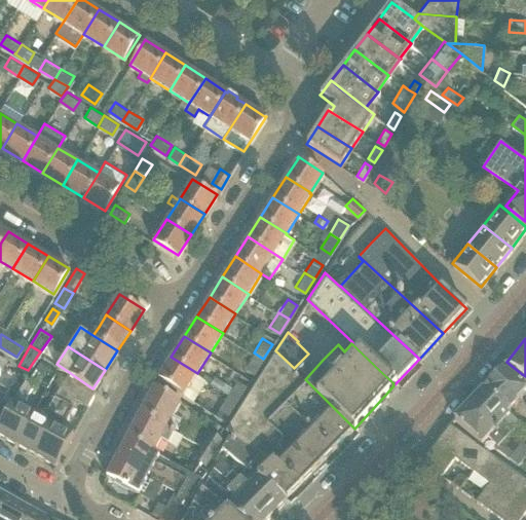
[(275,350),(229,422),(226,428),(231,431),(274,459),(302,483),(354,429),(305,379),(297,372),(294,368),(275,350)]
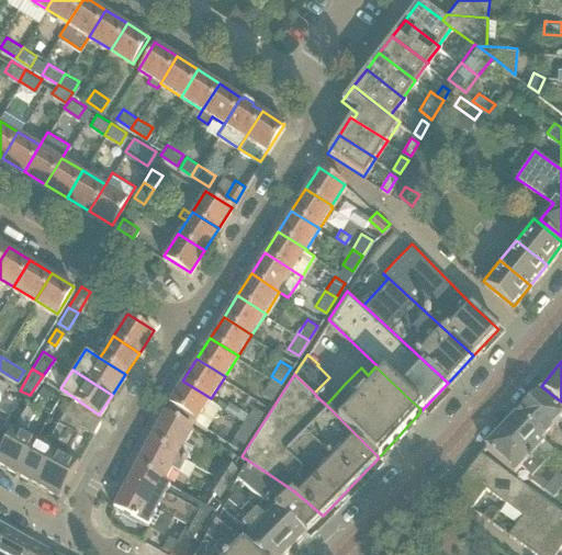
[(281,383),(271,376),(261,392),(271,398),(281,383)]
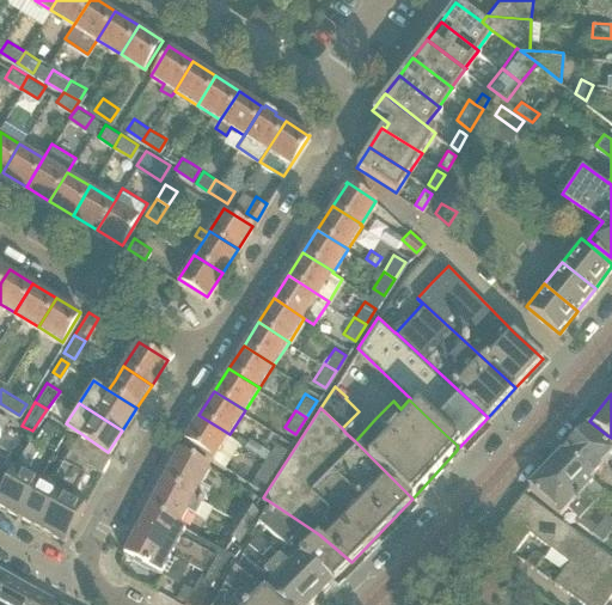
[(230,434),(199,415),(183,439),(225,465),(240,441),(230,434)]
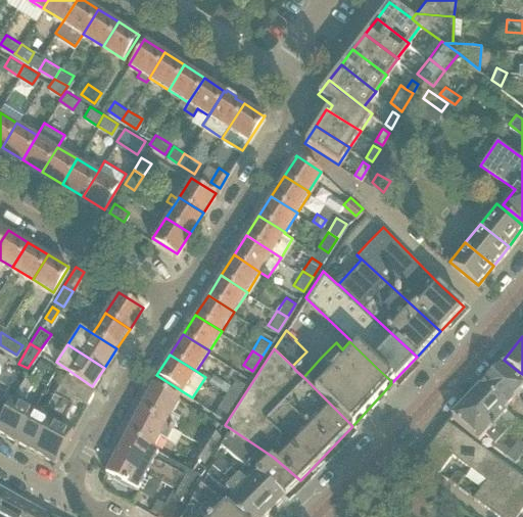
[(502,362),(479,384),(502,407),(503,408),(507,404),(508,403),(514,396),(513,396),(519,389),(522,393),(522,398),(522,400),(522,382),(516,376),(502,362)]
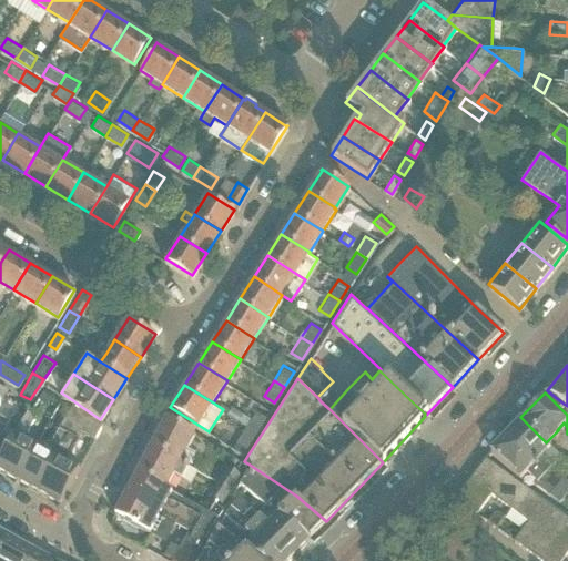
[(0,398),(0,434),(3,429),(9,421),(0,416),(0,400),(1,399),(0,399),(0,398)]
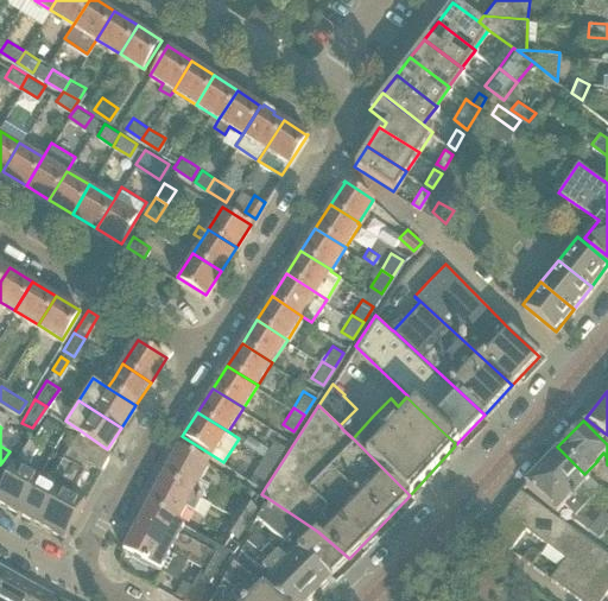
[(18,511),(40,523),(88,436),(80,430),(51,481),(38,474),(18,511)]
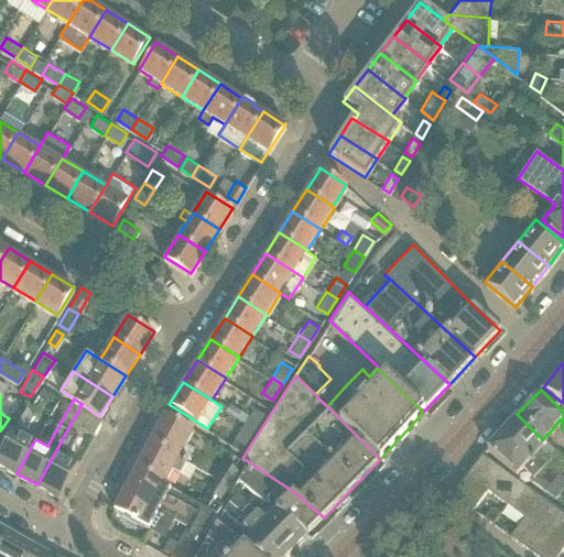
[(82,404),(38,484),(60,497),(79,460),(68,455),(84,426),(95,432),(101,417),(99,416),(82,404)]
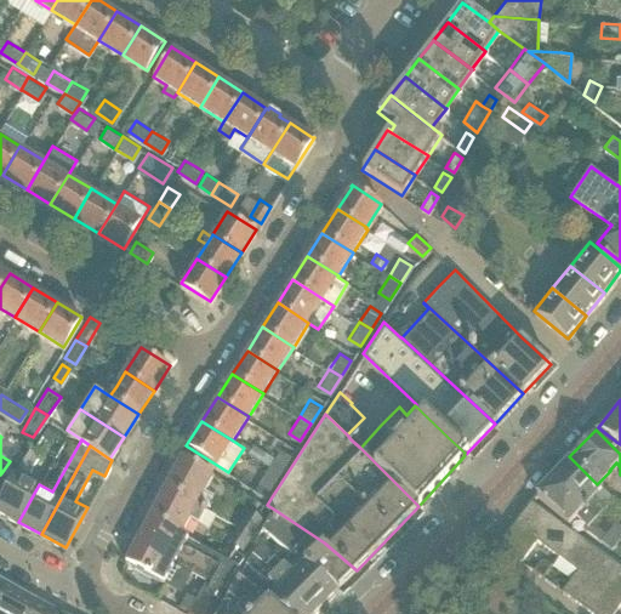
[(279,447),(269,464),(280,471),(291,454),(279,447)]
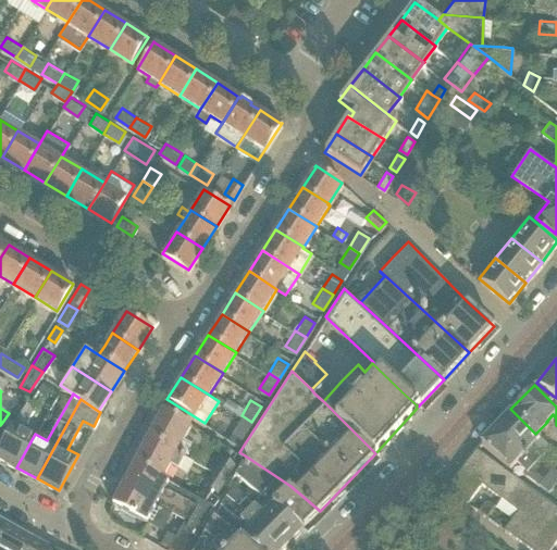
[(0,448),(0,458),(16,467),(35,434),(24,427),(35,407),(25,401),(0,448)]
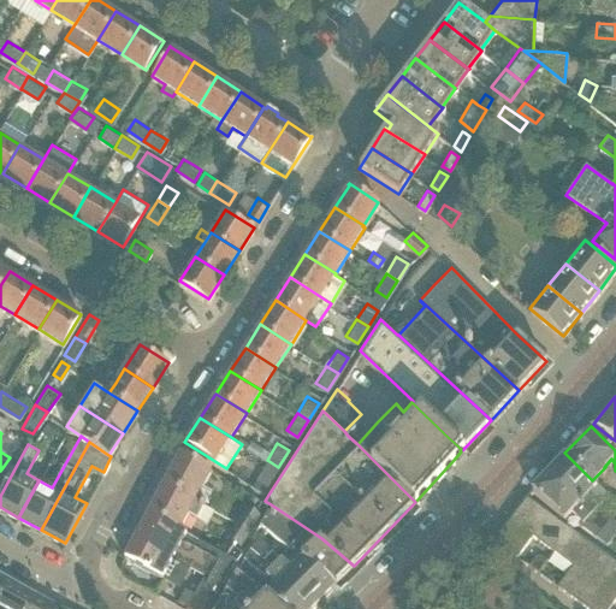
[(179,450),(164,480),(203,501),(211,488),(202,484),(212,467),(179,450)]
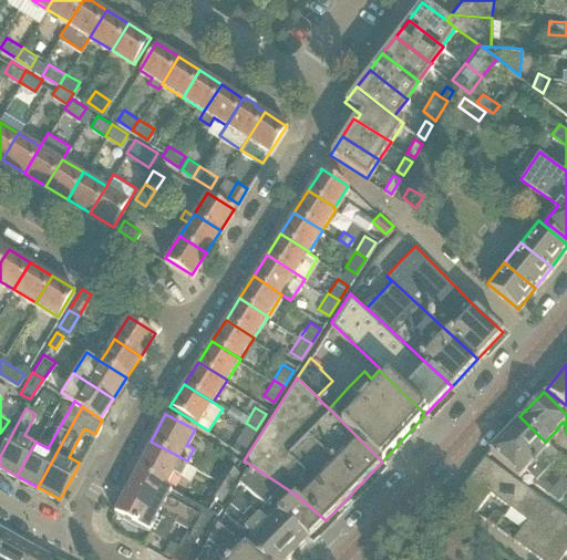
[(513,424),(504,433),(513,441),(548,470),(557,479),(563,472),(554,464),(552,463),(550,462),(552,460),(544,454),(550,446),(545,442),(544,441),(519,416),(513,424)]
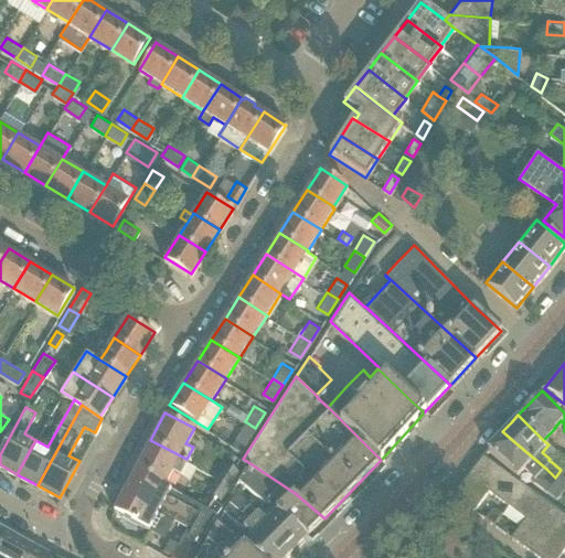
[(255,428),(245,421),(235,437),(246,443),(255,428)]
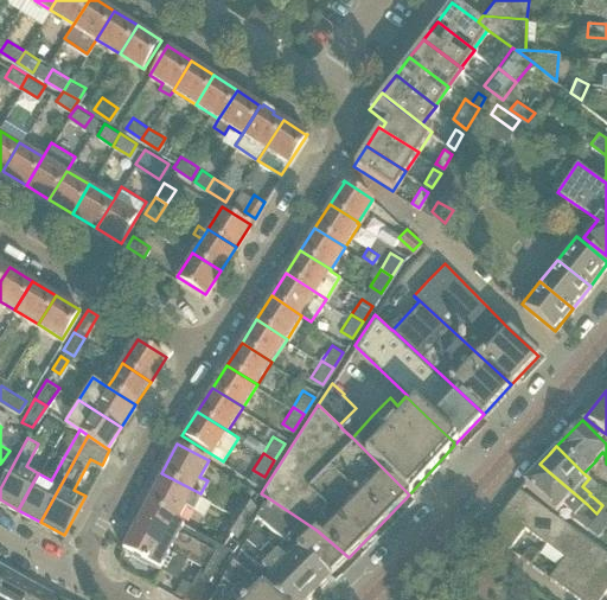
[(540,464),(524,480),(542,496),(549,504),(555,509),(562,500),(573,510),(570,514),(587,525),(596,514),(587,504),(540,464)]
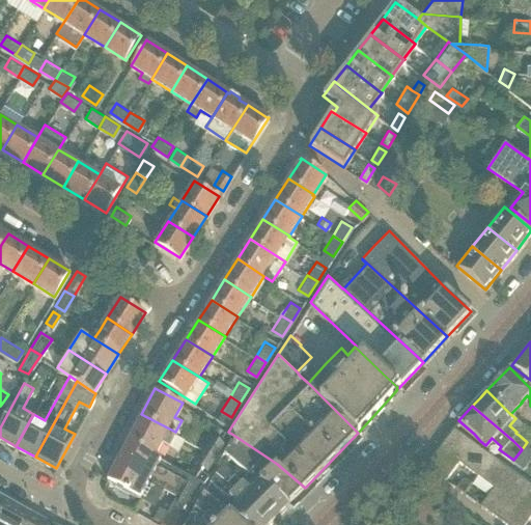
[(141,414),(127,440),(154,453),(155,452),(155,453),(163,439),(169,443),(175,432),(141,414)]
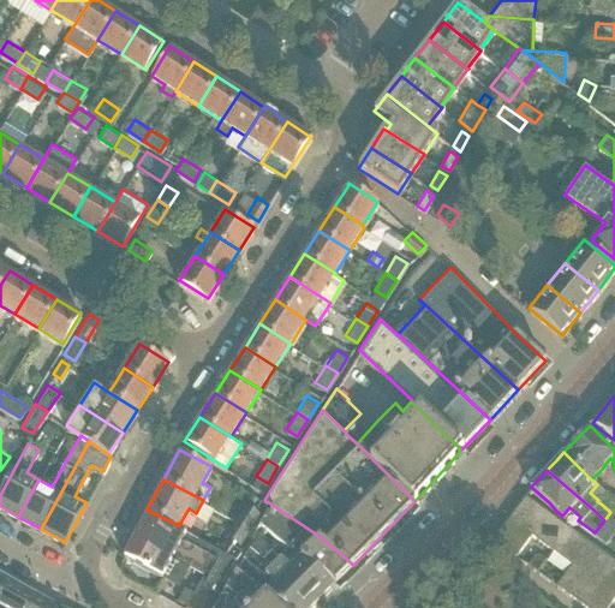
[(531,532),(551,547),(568,524),(525,493),(493,536),(515,553),(531,532)]
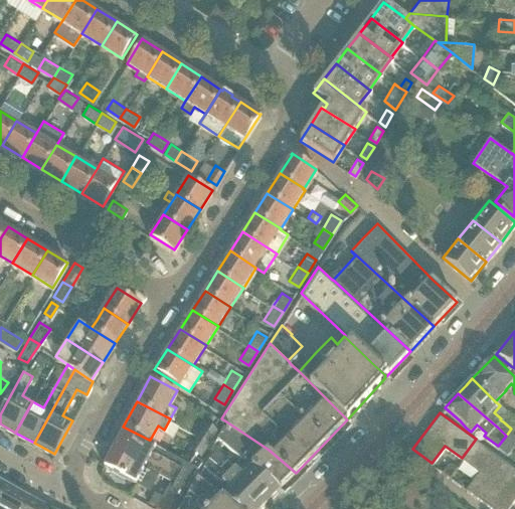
[(206,420),(198,434),(209,442),(218,429),(206,420)]
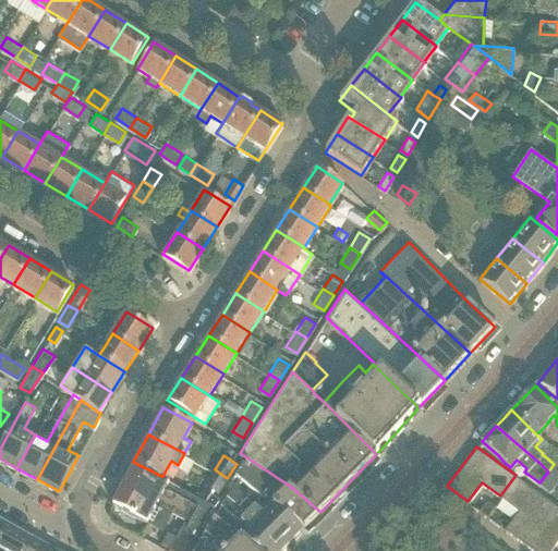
[(245,456),(235,472),(261,492),(303,528),(320,512),(291,487),(245,456)]
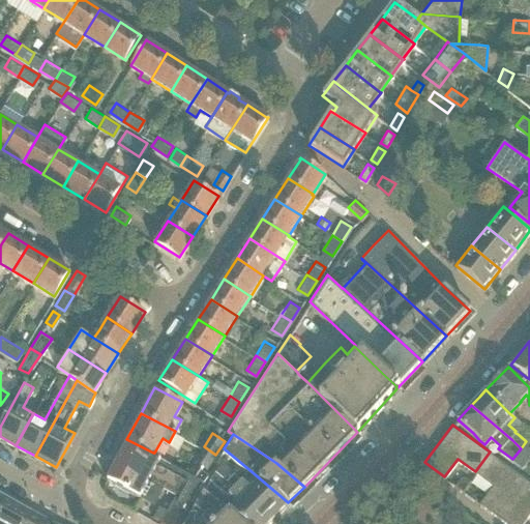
[(153,453),(126,439),(107,477),(139,494),(149,476),(177,491),(176,493),(178,494),(174,501),(171,500),(159,522),(164,523),(177,523),(186,508),(197,489),(203,479),(153,454),(153,453)]
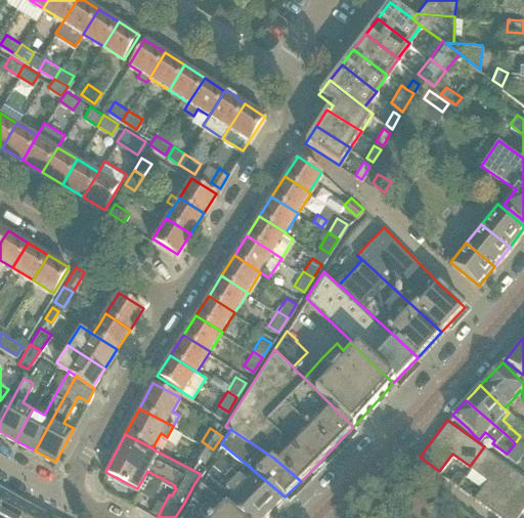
[(202,441),(192,455),(205,462),(213,449),(202,441)]
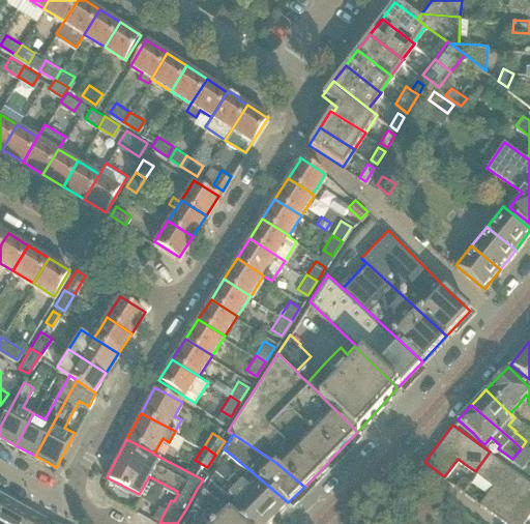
[(479,502),(498,516),(526,478),(490,452),(475,471),(493,485),(479,502)]
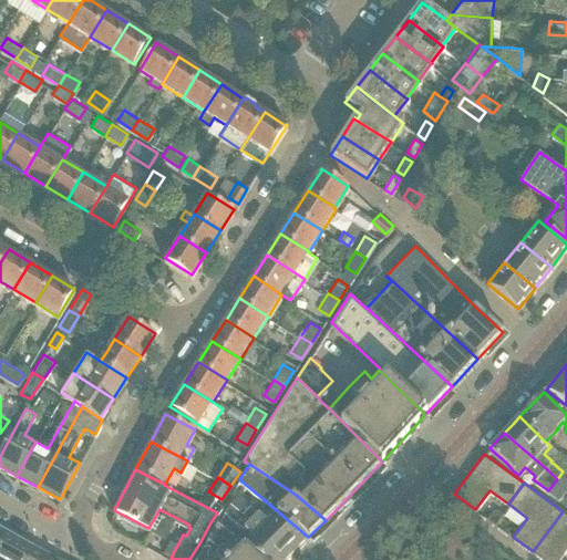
[(237,494),(232,503),(292,553),(308,537),(265,500),(255,509),(237,494)]
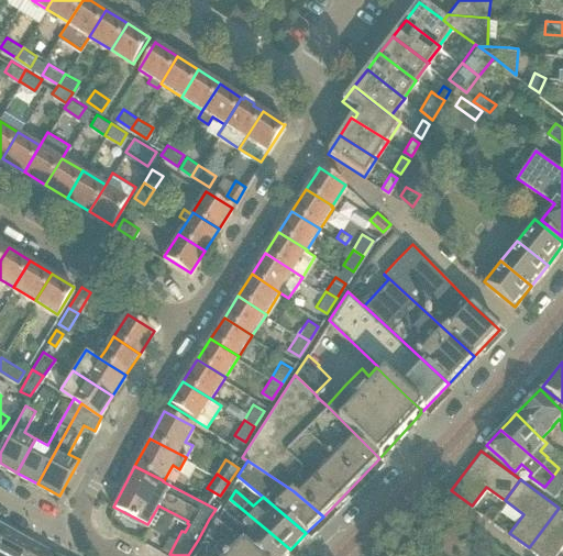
[(230,499),(224,508),(243,523),(239,527),(232,534),(241,543),(243,541),(261,555),(283,555),(290,549),(230,499)]
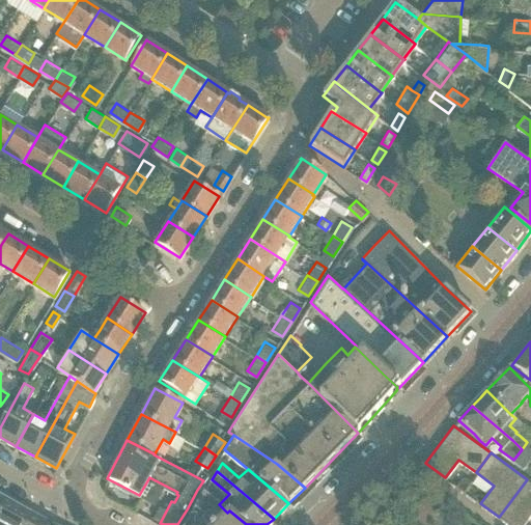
[(522,524),(530,513),(530,482),(527,479),(499,517),(509,524),(522,524)]
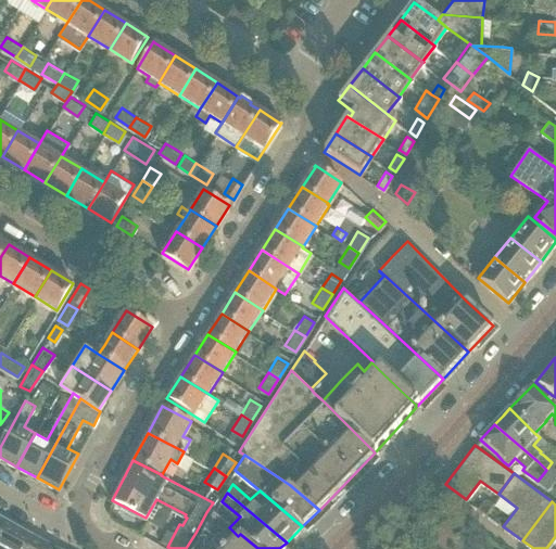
[(214,511),(204,528),(210,534),(225,548),(257,548),(240,534),(238,536),(229,527),(223,522),(214,511)]
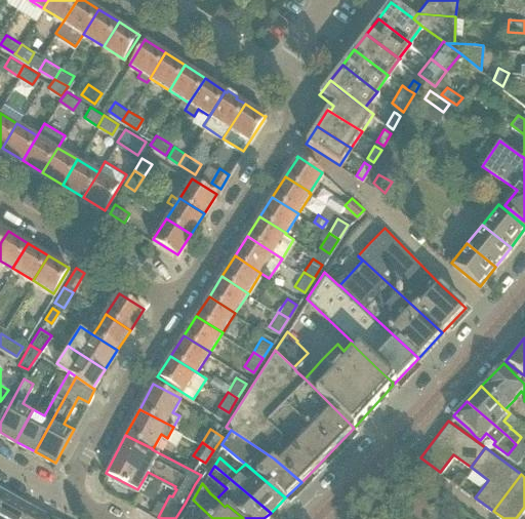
[(0,518),(23,518),(31,505),(5,490),(0,500),(0,518)]
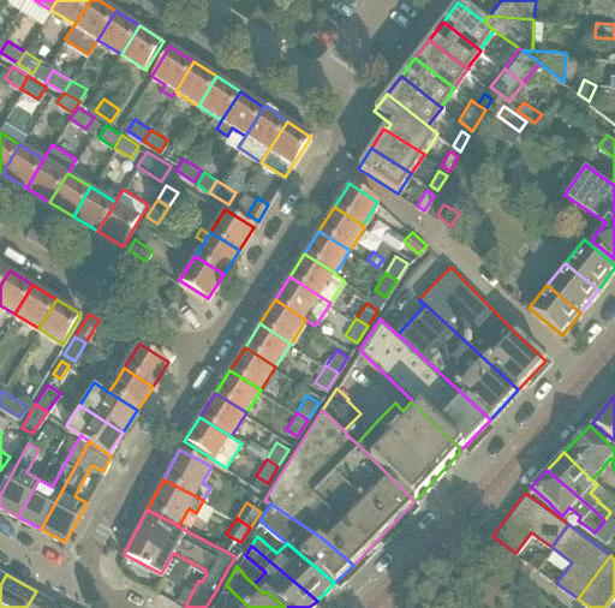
[(226,585),(213,607),(249,607),(232,591),(226,585)]
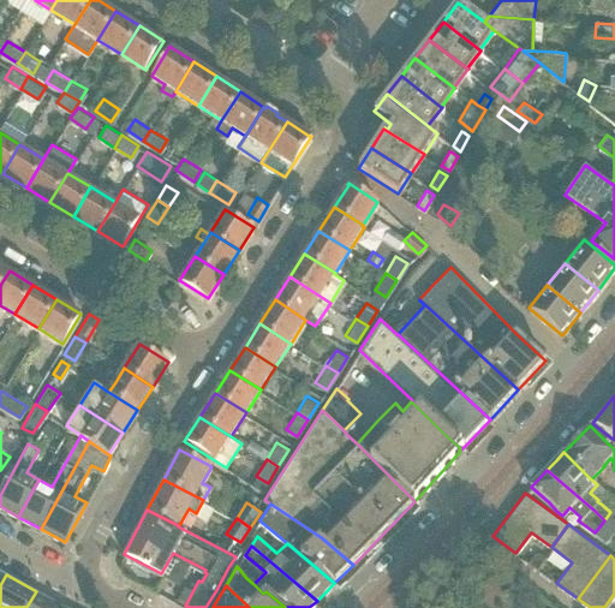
[(65,607),(66,607),(36,591),(27,607),(65,607)]
